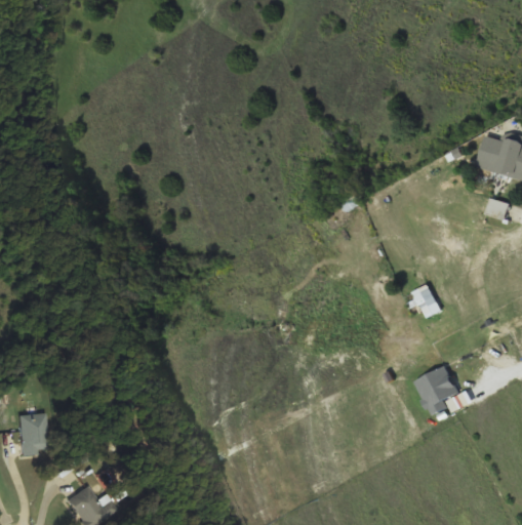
[(475,166),(521,178),(521,143),(483,133),(475,166)]
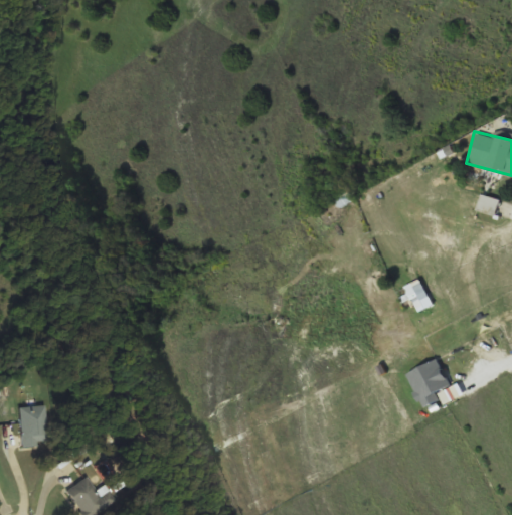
[(496,211),(496,197),(478,196),(477,211),(496,211)]
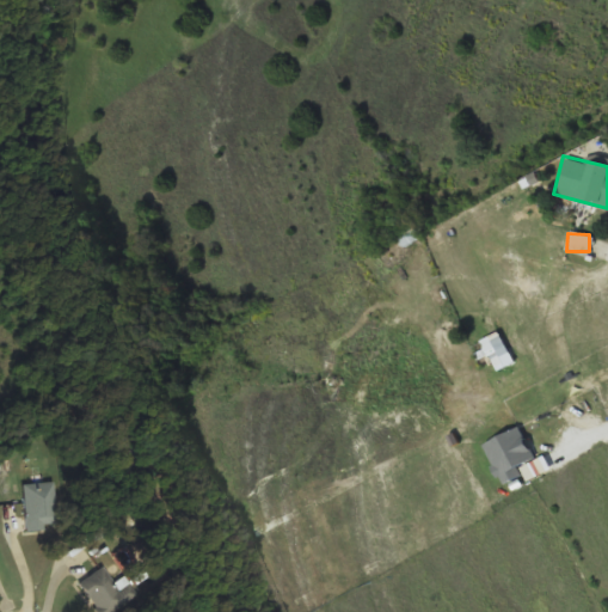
[(496,371),(513,361),(496,331),(478,341),(496,371)]
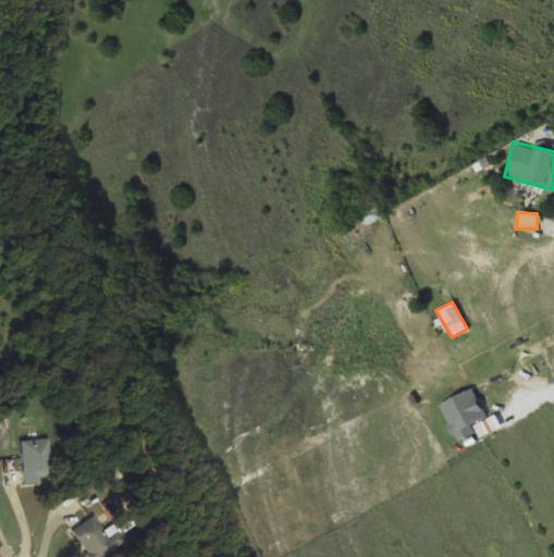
[(441,403),(456,440),(475,432),(471,424),(487,417),(474,388),(441,403)]
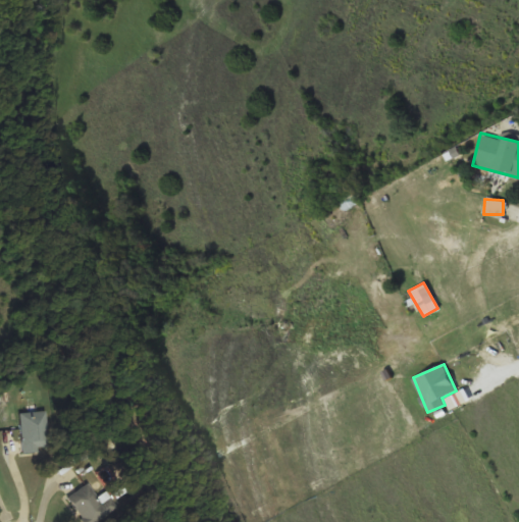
[(17,412),(18,451),(45,450),(44,411),(17,412)]
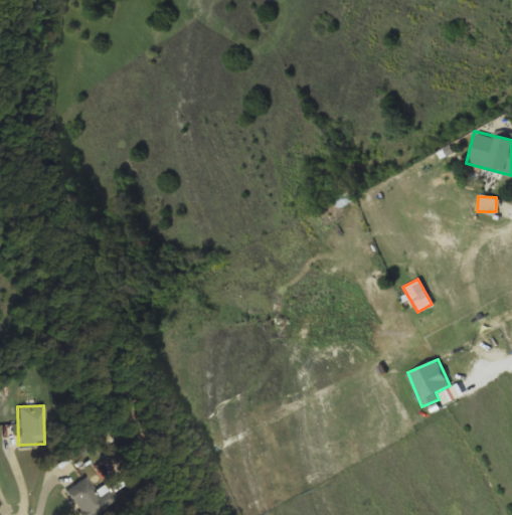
[(93,514),(115,501),(104,484),(94,490),(86,476),(64,489),(79,514),(93,514)]
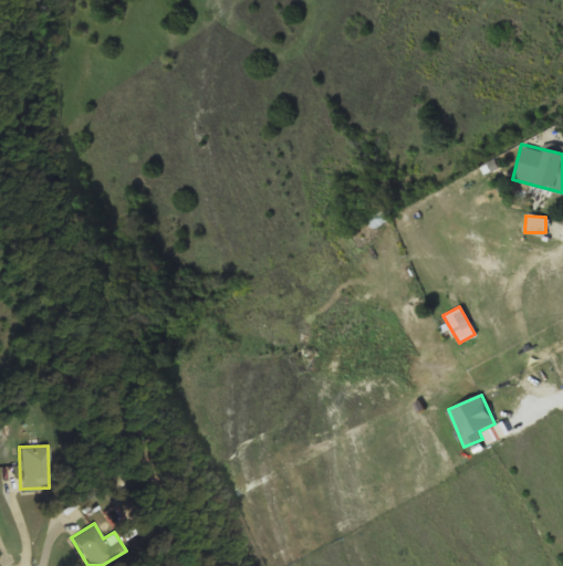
All buildings are outlined.
